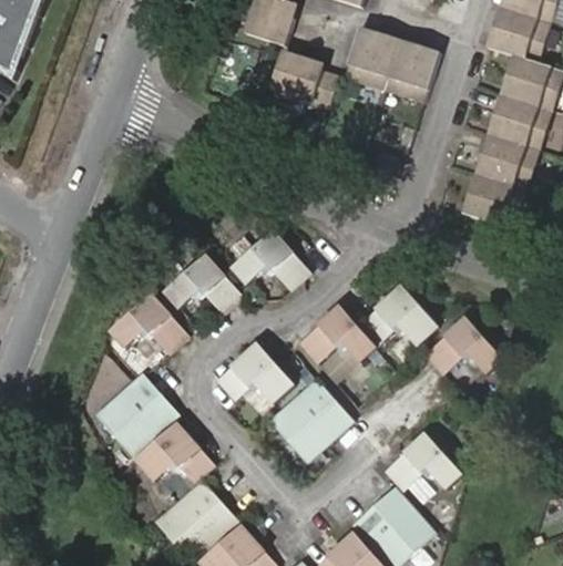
[(0,58),(14,68),(12,71),(20,75),(22,72),(47,0),(0,0),(0,58)]
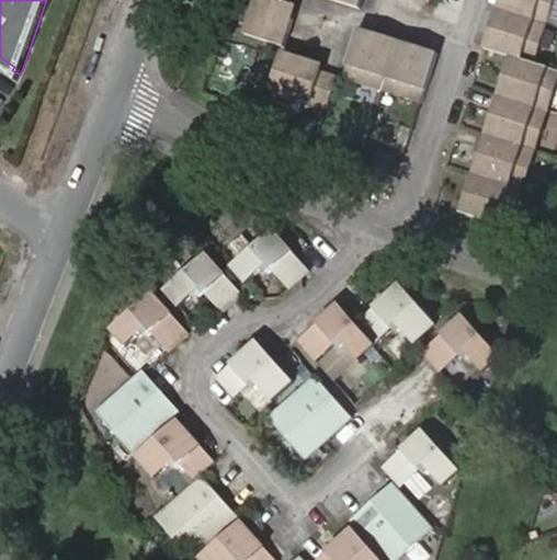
[(250,0),(239,32),(281,46),(296,0),(250,0)]
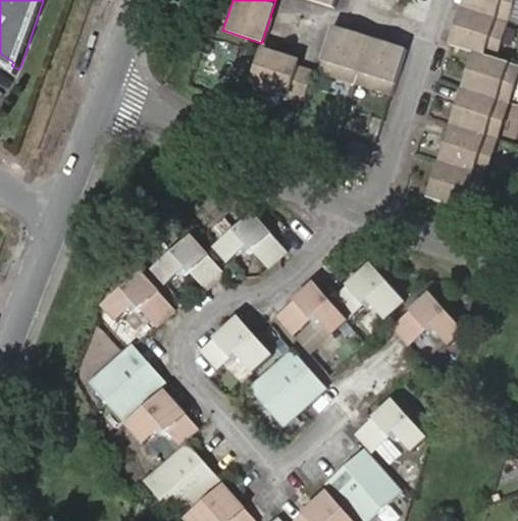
[(304,0),(329,9),(331,0),(304,0)]
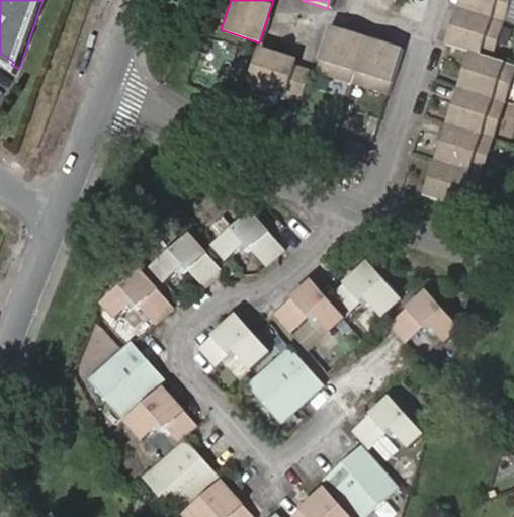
[(464,0),(461,12),(498,25),(507,0),(464,0)]
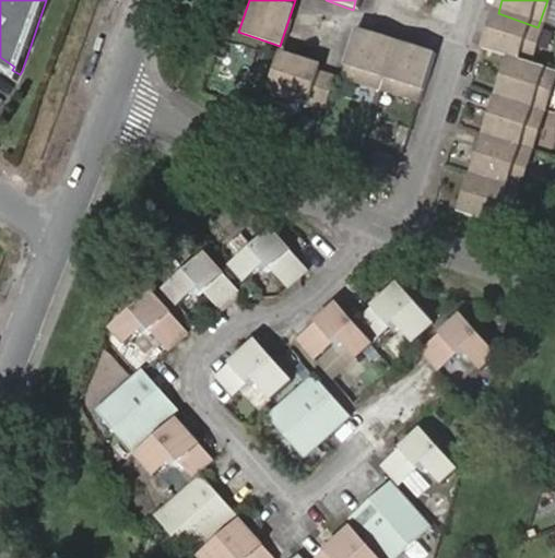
[(474,51),(504,62),(522,69),(538,27),(498,13),(489,37),(481,34),(474,51)]
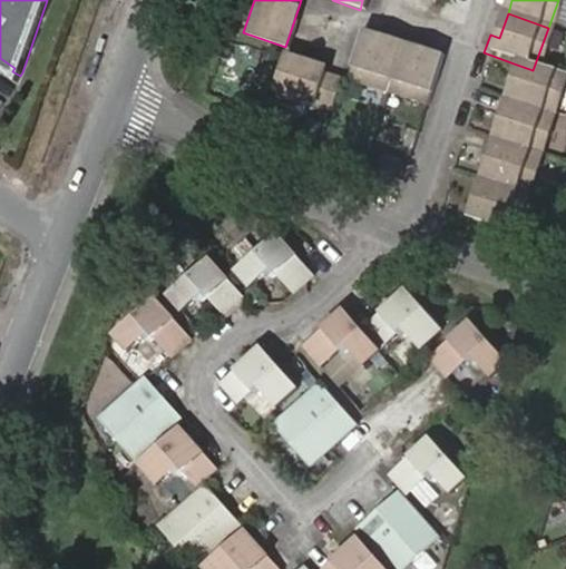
[(341,82),(380,94),(392,54),(371,46),(374,37),(358,32),(341,82)]
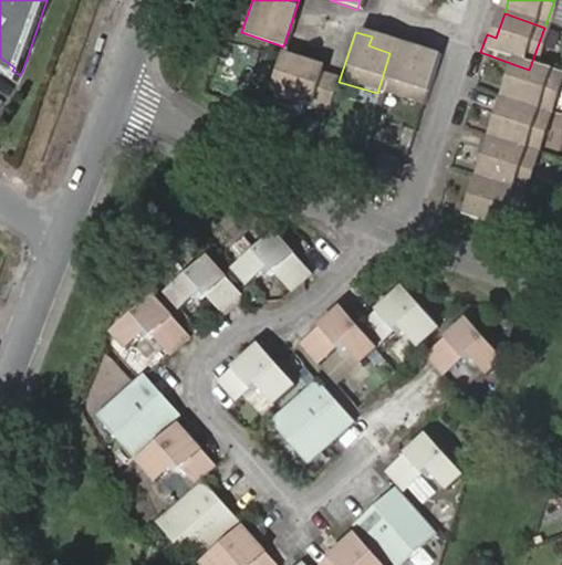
[(389,53),(377,93),(416,107),(434,59),(418,52),(414,61),(389,53)]
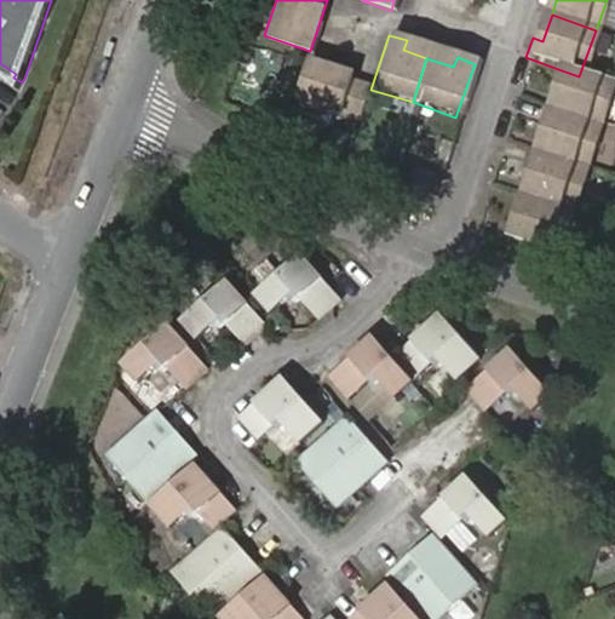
[(352,125),(362,93),(331,82),(334,75),(308,66),(293,104),(352,125)]
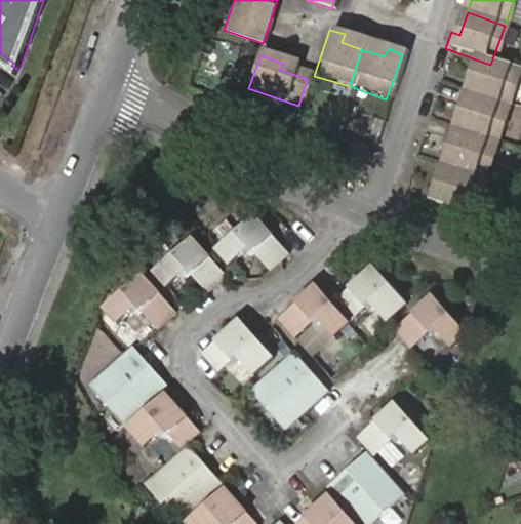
[(475,78),(469,95),(511,112),(520,80),(520,74),(490,65),(473,58),(466,77),(475,78)]
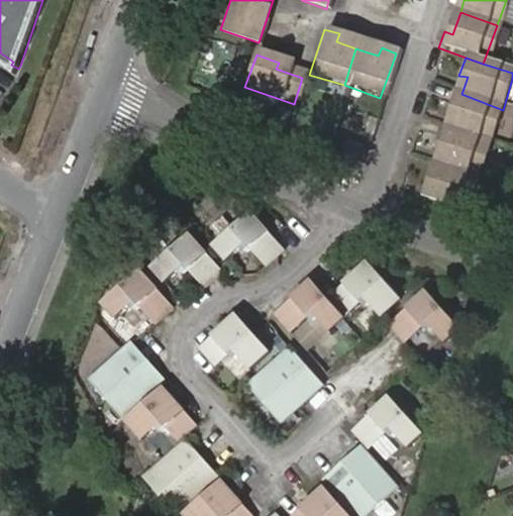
[(454,115),(449,130),(491,145),(503,110),(462,94),(453,92),(446,111),(454,115)]
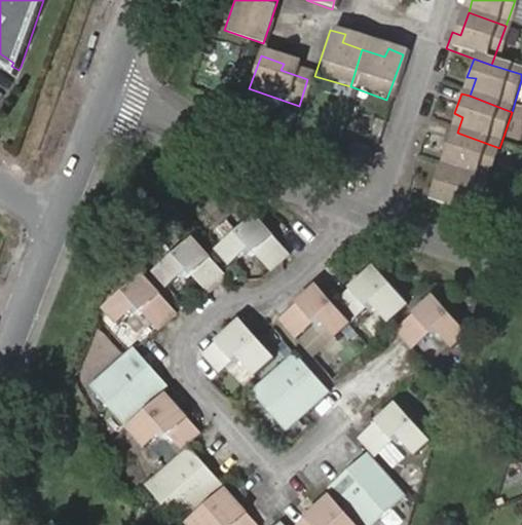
[(450,151),(445,167),(487,183),(499,148),(457,133),(448,129),(442,148),(450,151)]
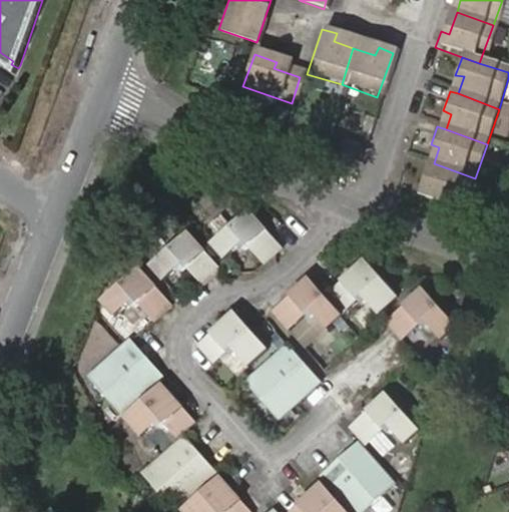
[(446,207),(464,211),(475,178),(434,163),(424,163),(419,179),(427,185),(422,198),(446,207)]
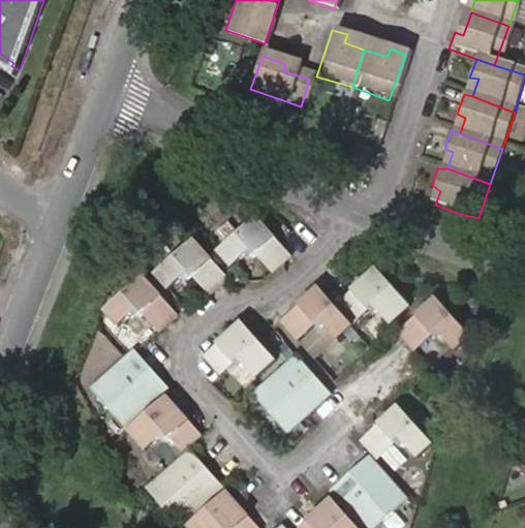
[(250,250),(271,234),(255,214),(213,247),(228,267),(250,250)]
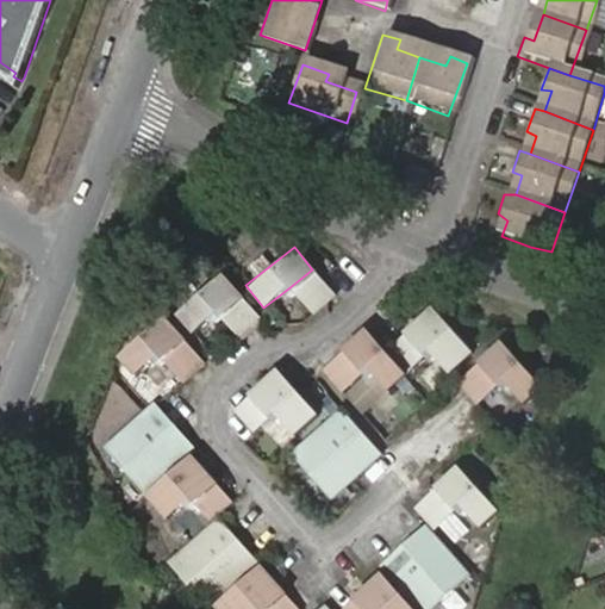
[(332,293),(312,269),(288,289),(310,312),(332,293)]
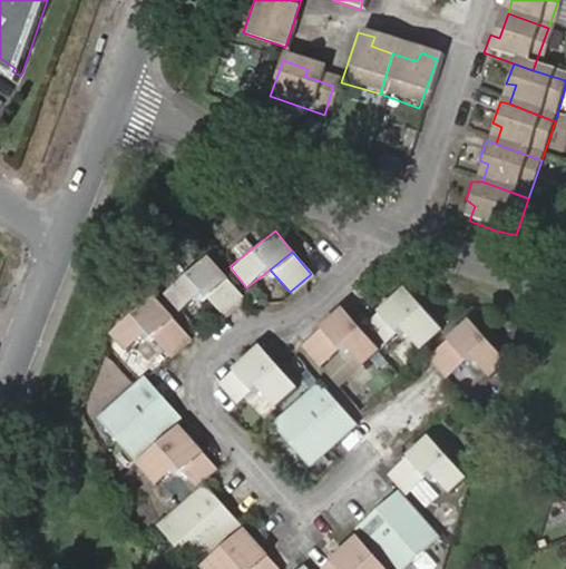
[(196,296),(221,276),(205,257),(160,293),(176,312),(196,296)]
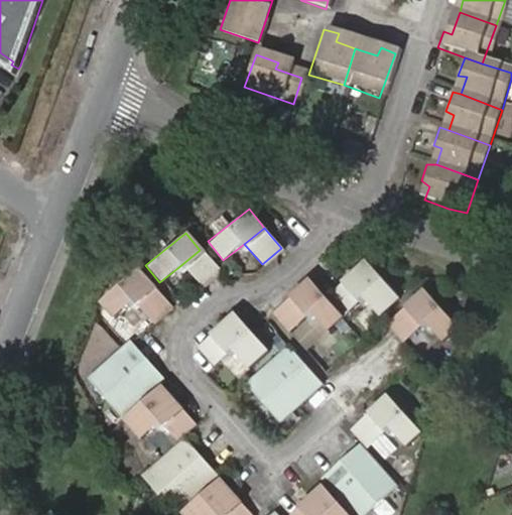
[(218,273),(200,250),(177,268),(195,293),(218,273)]
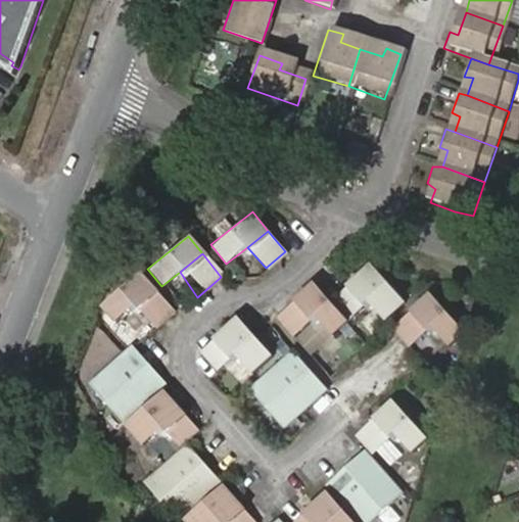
[(367,257),(346,274),(364,296),(377,310),(396,293),(367,257)]
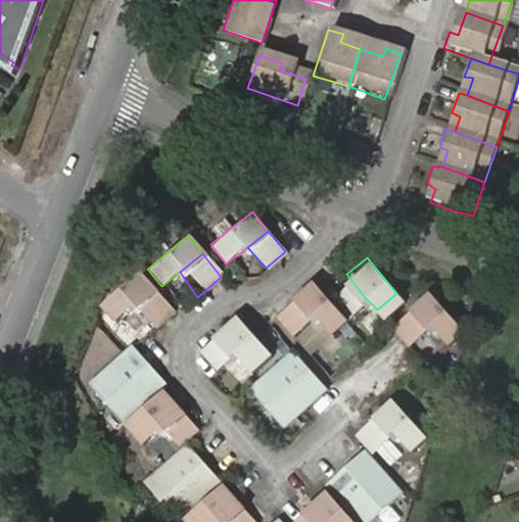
[(364,296),(346,274),(330,286),(349,307),(364,296)]
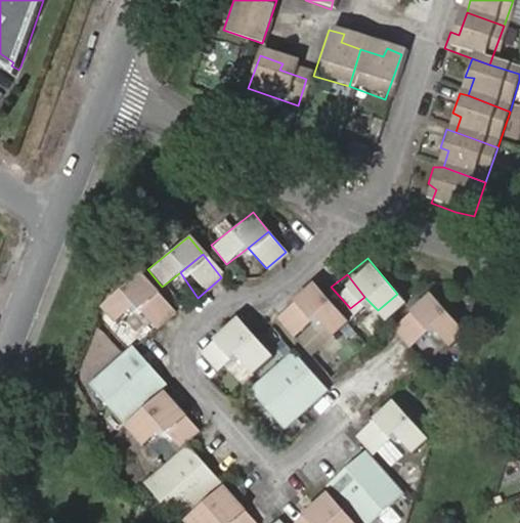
[(310,275),(295,288),(312,309),(325,327),(340,313),(310,275)]
